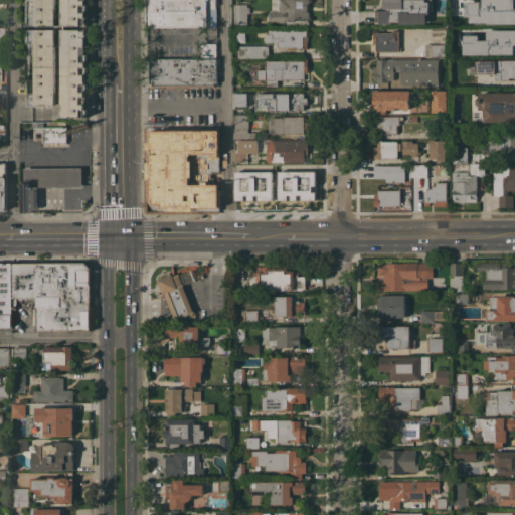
[(61,29),(55,29),(55,105),(37,105),(37,107),(26,107),(26,96),(28,96),(28,91),(26,91),(26,77),(28,77),(28,70),(30,70),(30,63),(28,63),(28,54),(30,54),(30,51),(28,51),(28,44),(26,44),(26,28),(31,28),(31,29),(52,29),(52,25),(26,25),(26,0),(55,0),(55,25),(61,25),(61,0),(87,0),(87,26),(82,26),(82,25),(64,25),(64,29),(75,29),(75,28),(87,28),(87,115),(86,115),(86,117),(61,117),(61,29)]
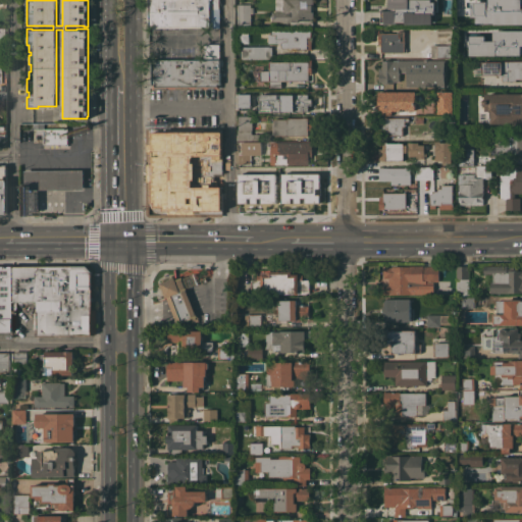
[(219,0),(219,8),(219,27),(149,27),(149,0),(219,0)]
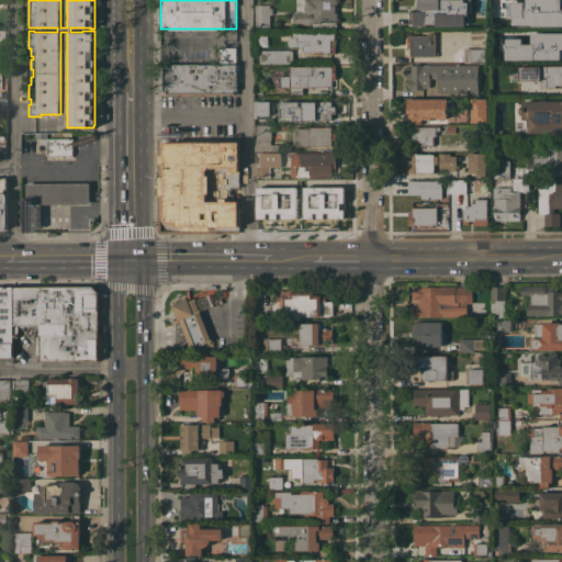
[(337,0),(337,20),(321,20),(321,23),(310,23),(292,23),(292,12),(296,12),(296,0),(337,0)]
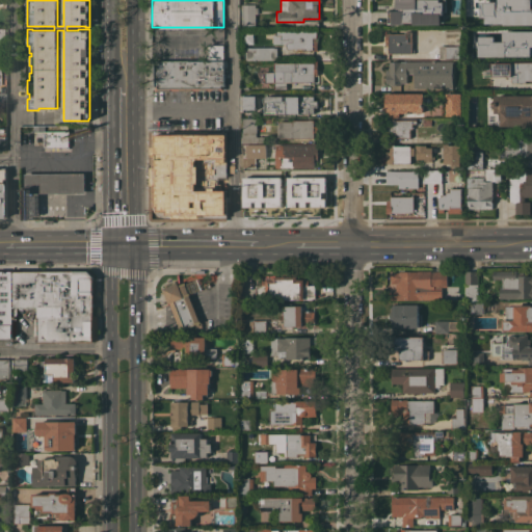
[(392,24),(392,23),(388,23),(388,10),(391,10),(402,10),(402,8),(395,8),(395,0),(445,0),(445,10),(442,10),(442,14),(440,14),(440,24),(392,24)]
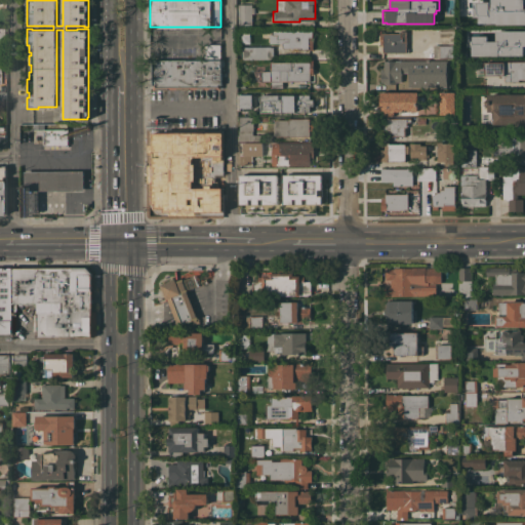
[(474,1),(474,17),(479,17),(479,24),(524,24),(524,0),(490,0),(490,1),(474,1)]
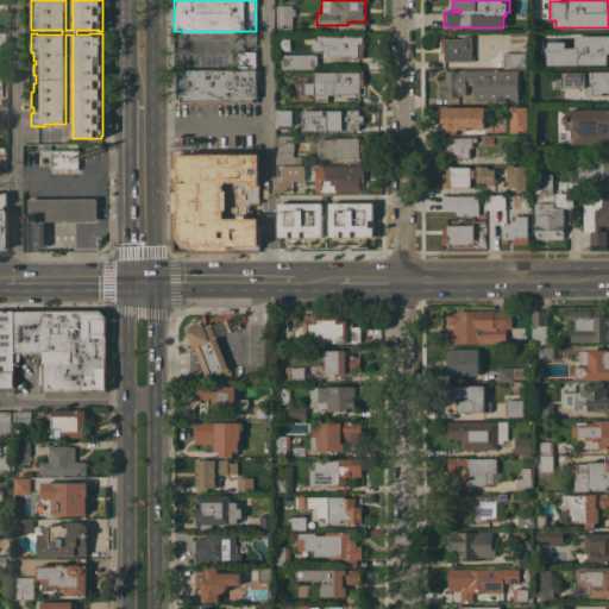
[(293,8),(296,8),(296,16),(293,16),(293,31),(276,31),(276,5),(293,5),(293,8)]
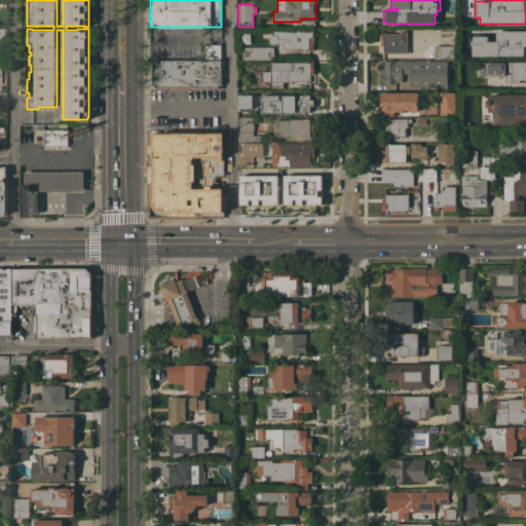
[(271,42),(271,34),(273,34),(273,30),(313,30),(313,48),(285,48),(283,46),(283,43),(284,42),(271,42)]
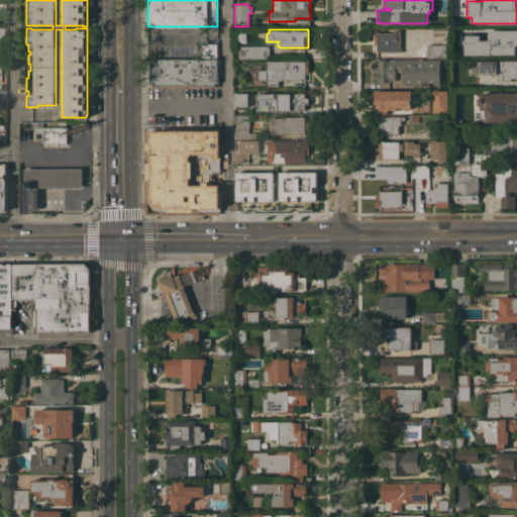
[(375,29),(376,29),(376,32),(395,32),(395,30),(401,30),(401,34),(402,35),(402,36),(401,36),(401,43),(401,44),(402,45),(402,46),(401,46),(400,47),(403,47),(403,52),(391,52),(390,53),(389,53),(388,53),(388,52),(378,52),(378,44),(375,44),(375,29)]
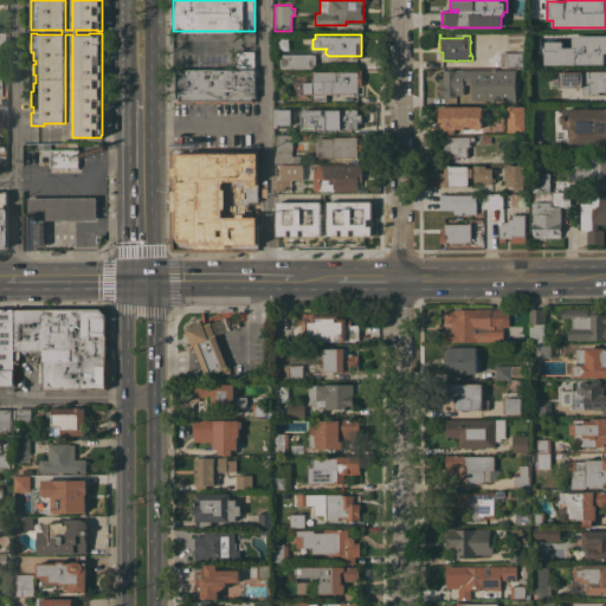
[(605,34),(605,64),(546,64),(546,42),(562,42),(562,46),(573,46),(573,34),(605,34)]
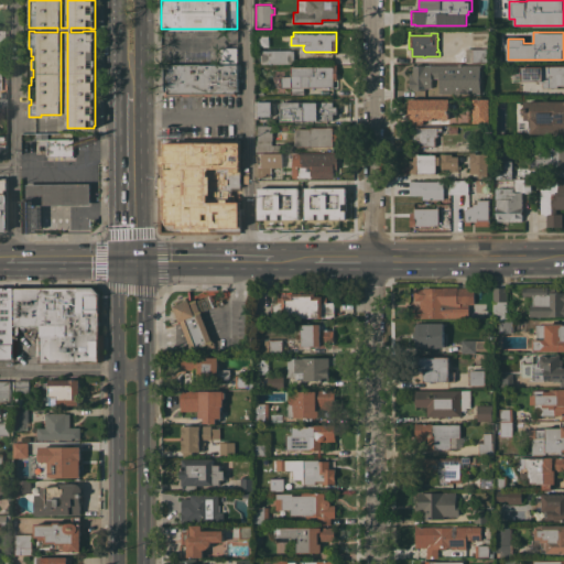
[(257,47),(256,34),(268,34),(268,46),(257,47)]
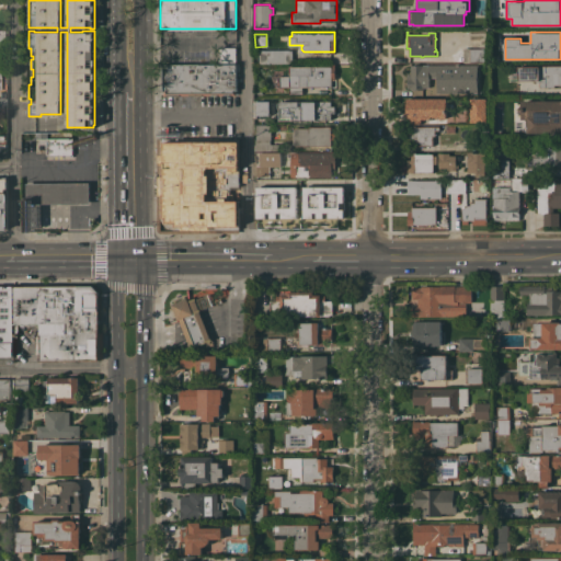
[(236,61),(219,61),(219,47),(236,47),(236,61)]
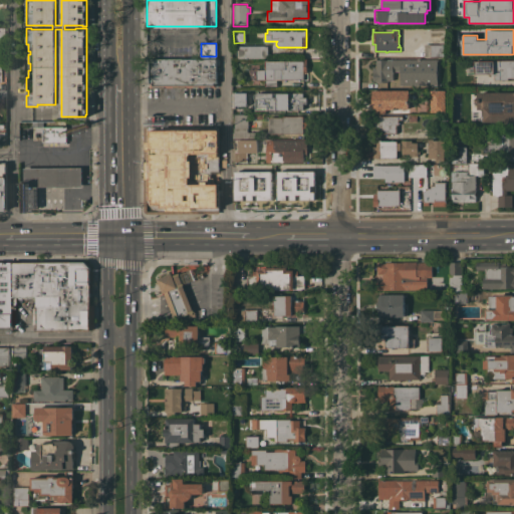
[(424,43),(430,43),(430,44),(447,43),(448,56),(425,56),(424,43)]
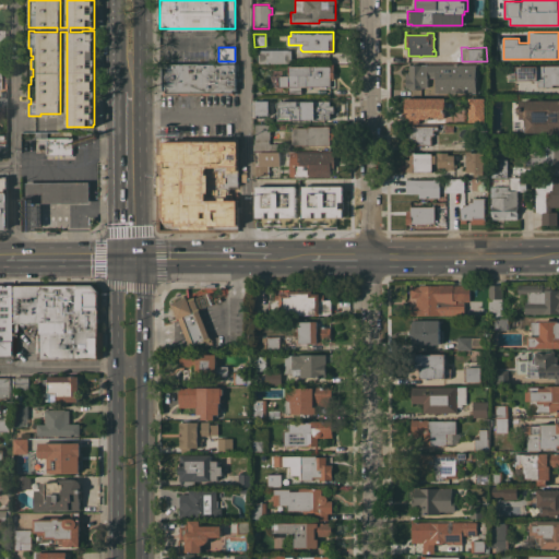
[(288,49),(288,50),(292,50),(292,63),(258,63),(258,49),(288,49)]
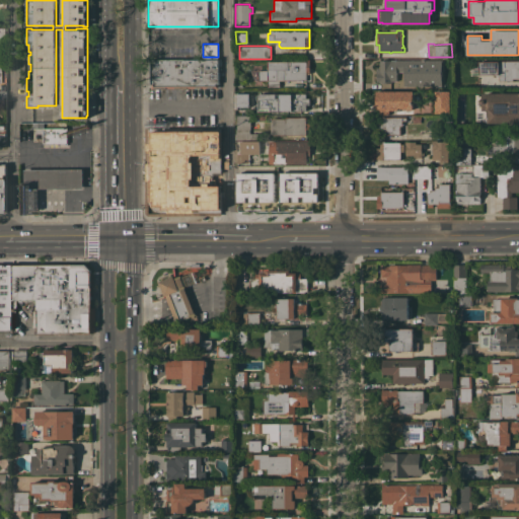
[(221,59),(221,66),(218,66),(218,88),(151,88),(151,59),(221,59)]
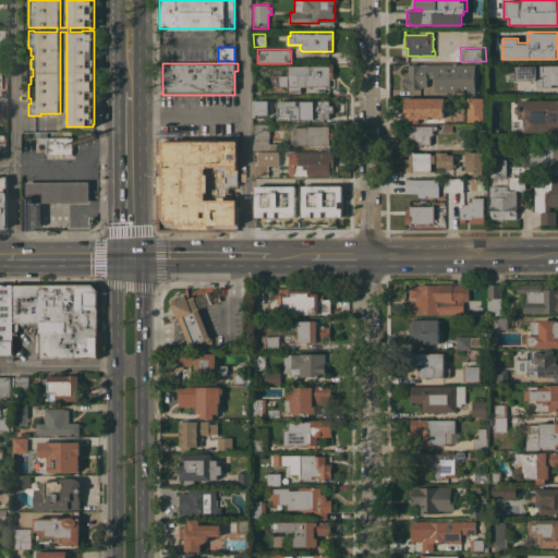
[(434,93),(434,82),(428,82),(428,87),(426,87),(426,88),(433,88),(433,96),(417,96),(417,88),(409,88),(409,86),(404,86),(404,79),(403,73),(402,73),(402,69),(403,69),(403,68),(409,68),(409,64),(413,64),(413,63),(414,63),(414,64),(426,64),(453,64),(453,63),(457,63),(457,64),(474,64),(474,67),(477,67),(477,80),(481,80),(482,92),(474,92),(434,93)]
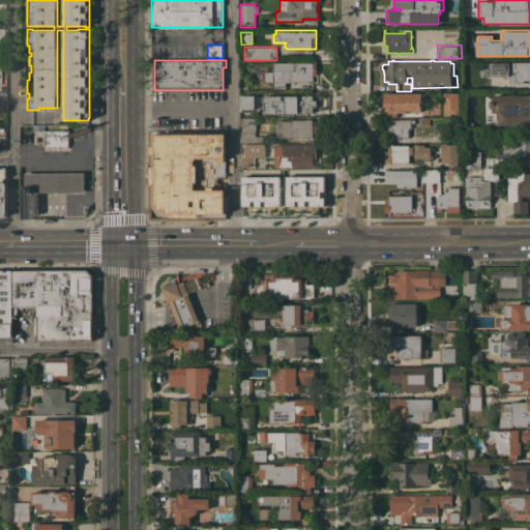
[(489,76),(489,62),(492,62),(492,63),(506,63),(506,62),(529,61),(529,82),(525,82),(525,80),(524,80),(524,83),(520,83),(518,83),(509,83),(509,79),(508,79),(508,75),(489,76)]
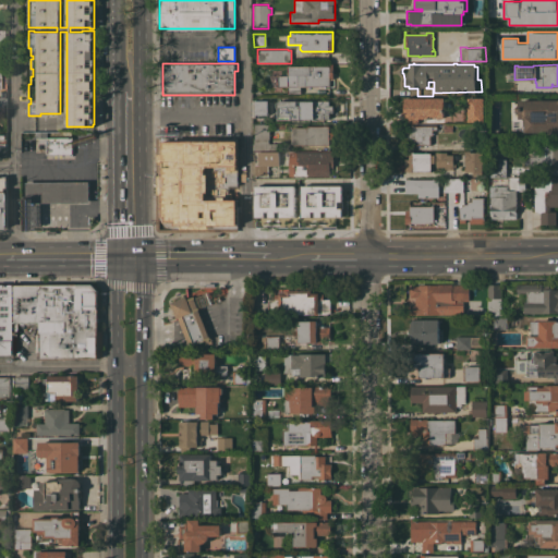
[(334,65),(334,80),(330,80),(330,86),(301,86),(301,93),(288,94),(288,86),(278,86),(278,75),(288,75),(288,65),(334,65)]
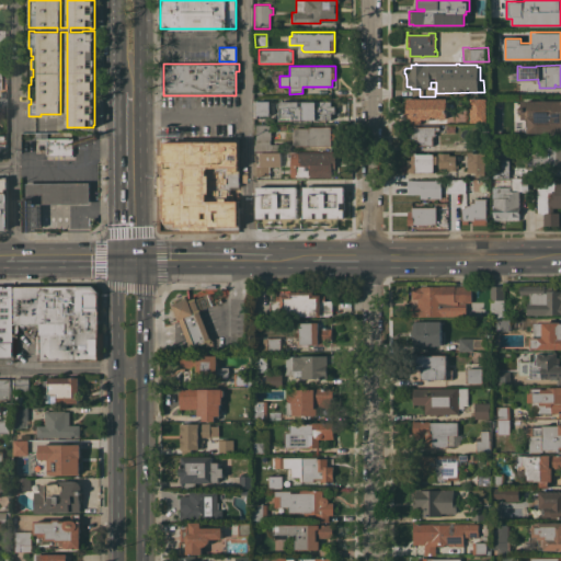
[(275,98),(333,98),(333,124),(288,124),(288,123),(275,123),(275,98)]
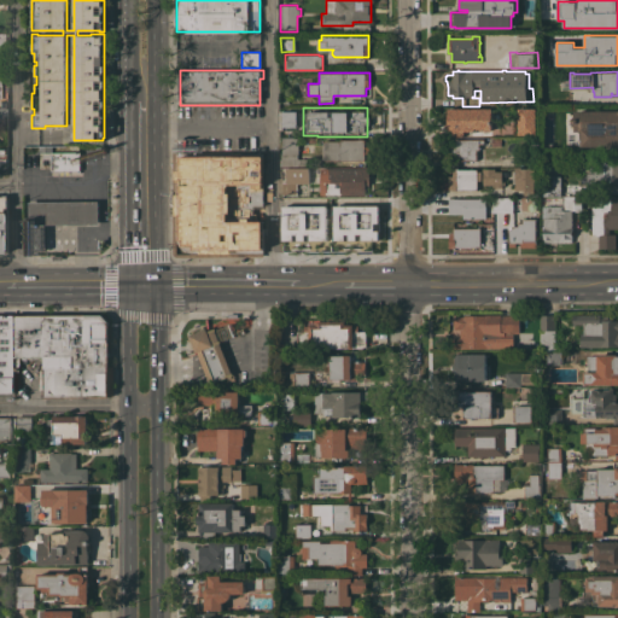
[(491,108),(491,109),(493,109),(493,122),(493,130),(464,130),(464,136),(448,136),(448,108),(491,108)]
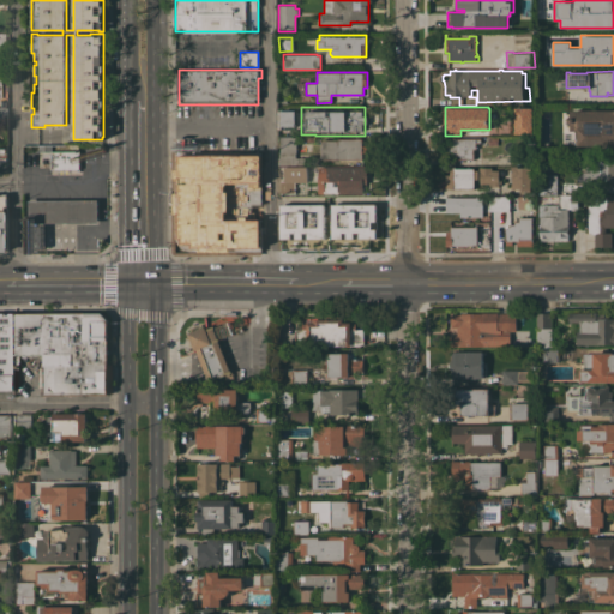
[(533,133),(515,133),(515,107),(533,107),(533,133)]
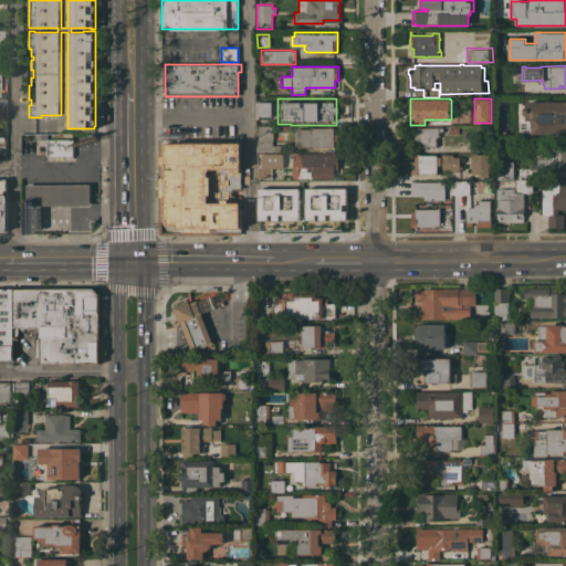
[(565,134),(561,134),(561,133),(532,134),(532,133),(528,133),(528,119),(525,119),(525,112),(524,112),(524,107),(524,101),(565,101),(565,134)]
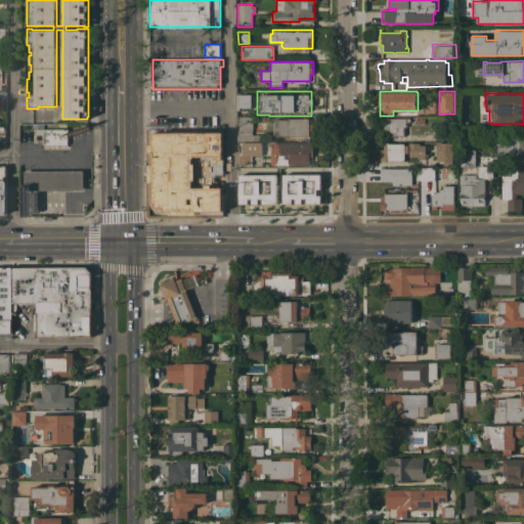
[(252,94),(252,110),(239,110),(239,94),(252,94)]
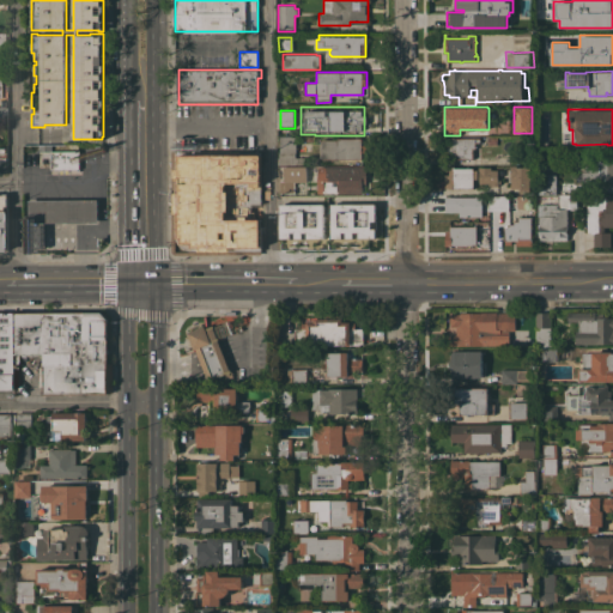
[(279,165),(279,164),(278,164),(278,157),(279,157),(279,152),(280,152),(280,137),(296,137),(296,152),(296,157),(307,157),(307,165),(279,165)]
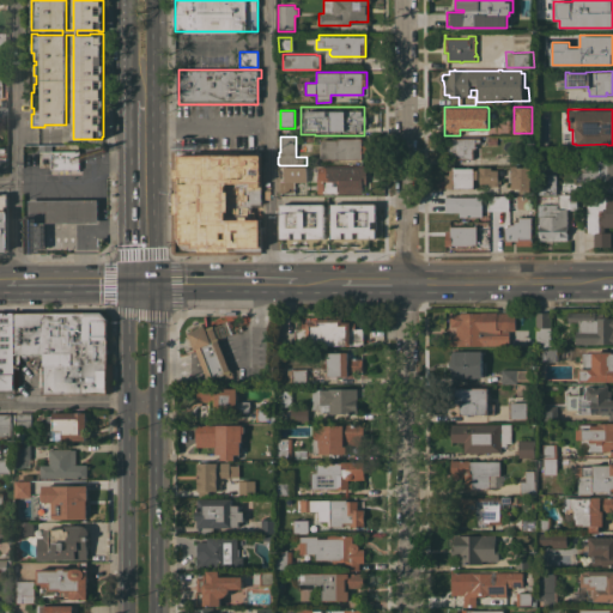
[(453,138),(453,137),(455,137),(455,138),(480,138),(480,143),(475,143),(475,149),(473,149),(473,158),(449,159),(449,152),(445,152),(445,145),(449,145),(449,138),(453,138)]
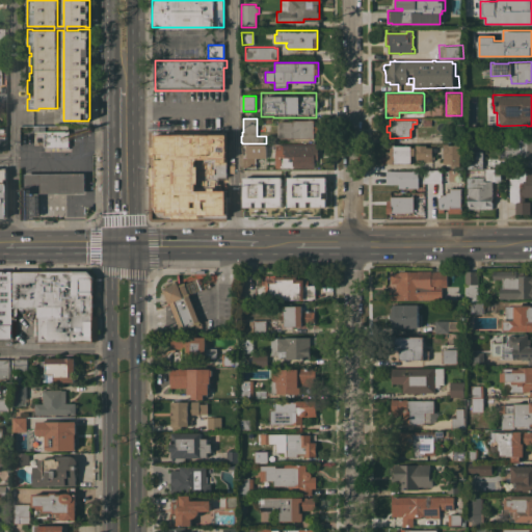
[(280,138),(280,136),(276,136),(276,123),(280,123),(280,121),(293,121),(293,120),(314,120),(314,121),(316,121),(316,126),(318,126),(318,132),(316,132),(316,137),(314,137),(314,138),(280,138)]
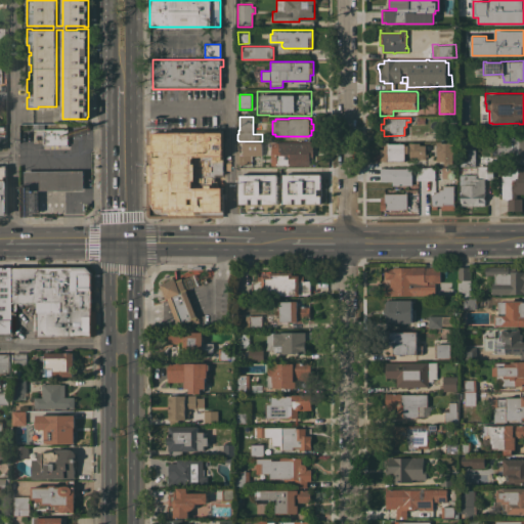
[(68,144),(44,144),(43,134),(36,135),(36,129),(33,129),(33,124),(44,123),(44,129),(68,129),(68,144)]
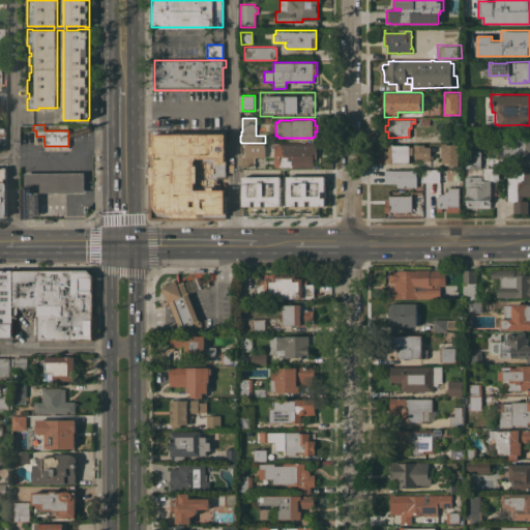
[(529,131),(529,157),(523,157),(523,156),(503,156),(503,148),(503,146),(508,146),(508,142),(498,142),(498,133),(529,131)]
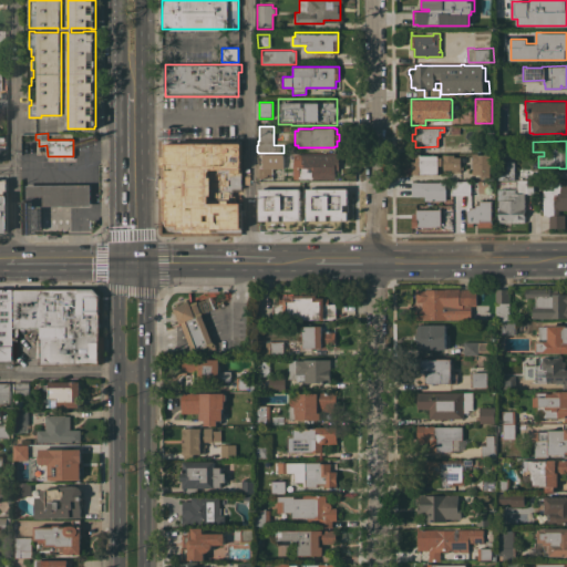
[(284,154),(284,168),(272,168),(272,178),(259,178),(259,167),(263,167),(263,154),(284,154)]
